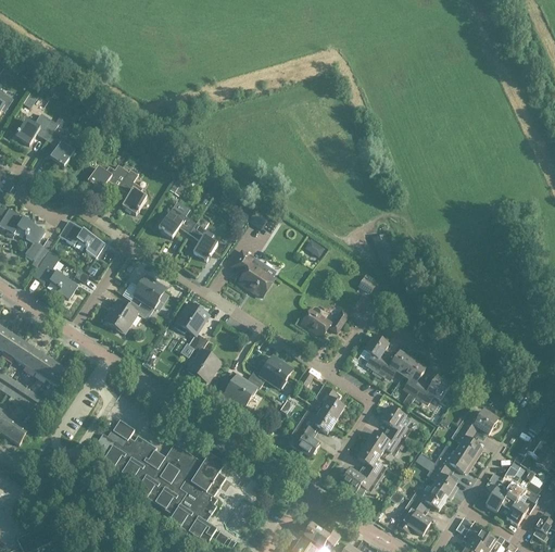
[(42,88),(35,84),(32,89),(38,93),(42,88)]
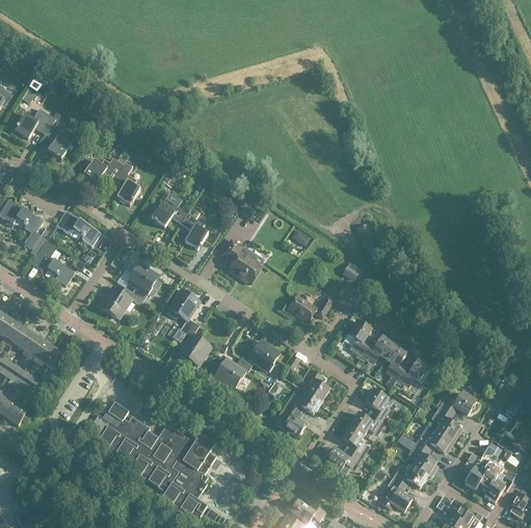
[(14,129),(27,137),(34,127),(44,133),(54,117),(49,114),(37,107),(31,117),(24,113),(14,129)]
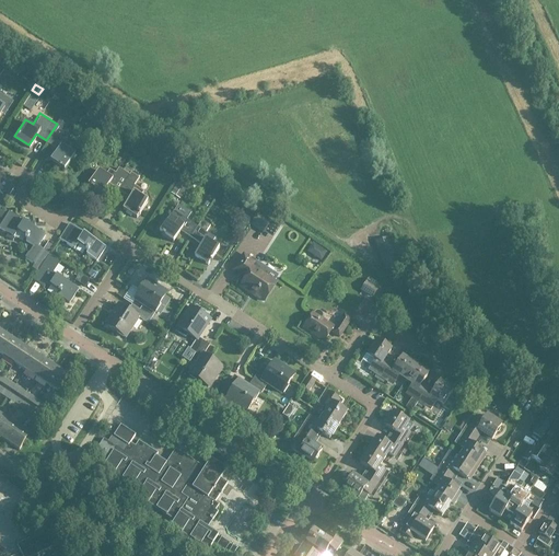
[(57,125),(61,128),(62,128),(67,122),(61,118),(57,124),(57,125)]
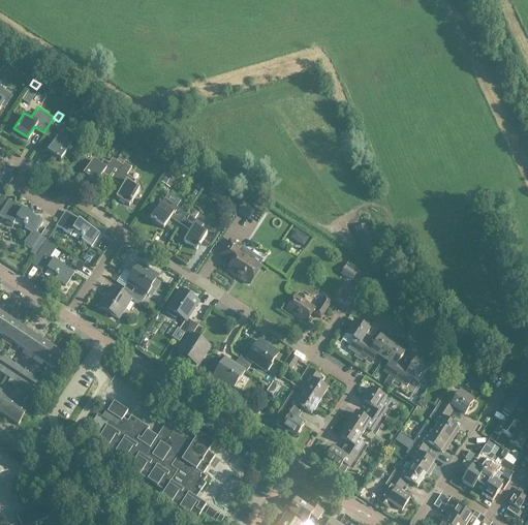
[(54,118),(43,132),(54,140),(60,129),(56,126),(59,122),(59,121),(58,121),(54,118)]
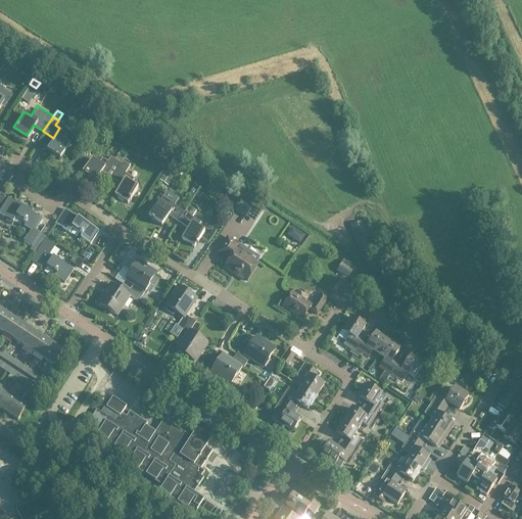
[(65,131),(59,128),(53,138),(46,148),(59,156),(69,141),(62,136),(65,131)]
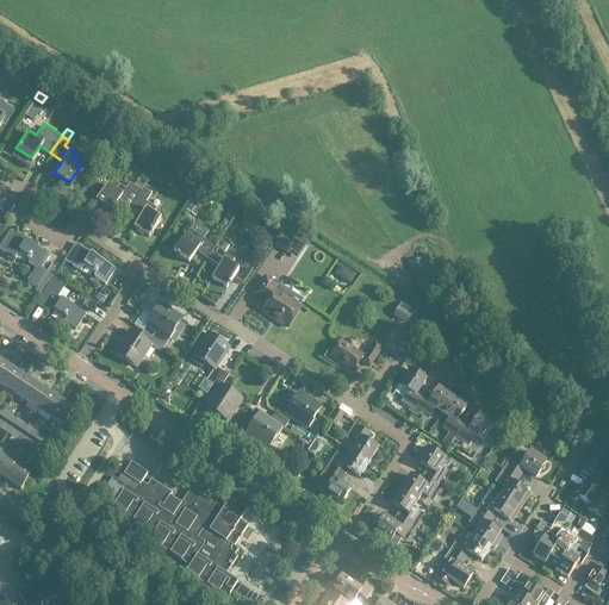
[(118,197),(129,204),(143,182),(136,178),(132,182),(129,179),(125,185),(118,180),(115,186),(106,181),(94,199),(110,209),(118,197)]
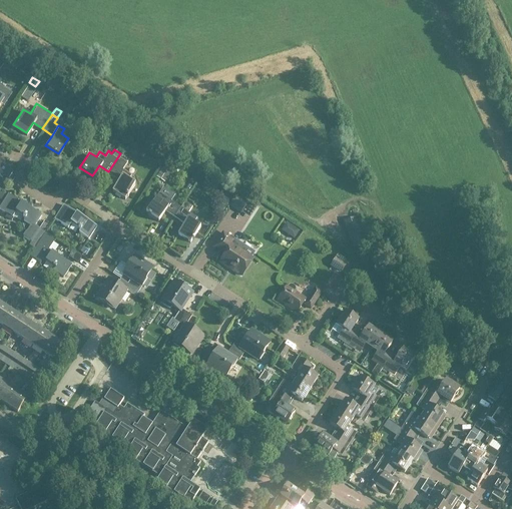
[(120,153),(108,171),(118,178),(112,188),(124,196),(134,181),(127,177),(130,172),(121,166),(126,159),(125,158),(126,157),(120,153)]
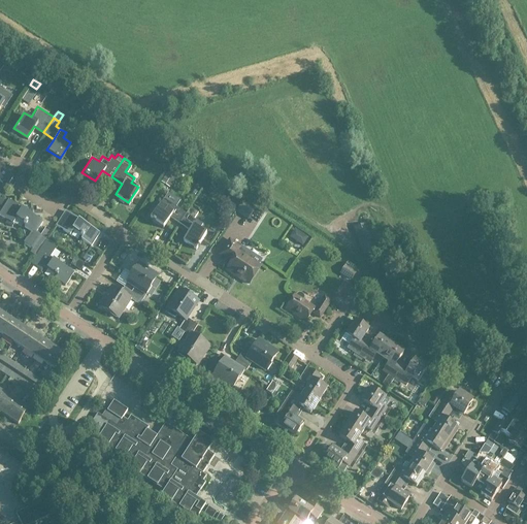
[(0,178),(5,182),(11,172),(0,165),(0,178)]
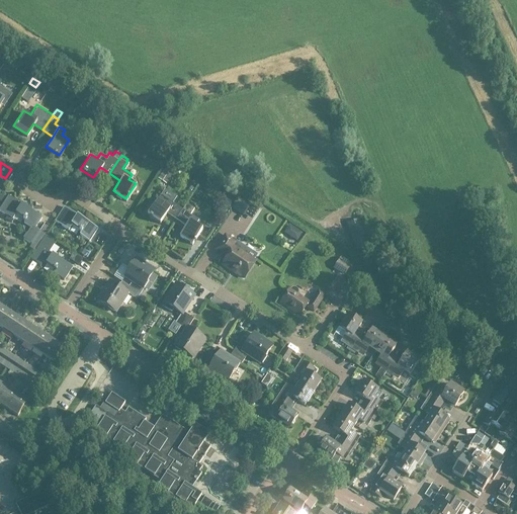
[(181,206),(166,196),(160,191),(147,211),(159,221),(166,209),(175,217),(181,206)]
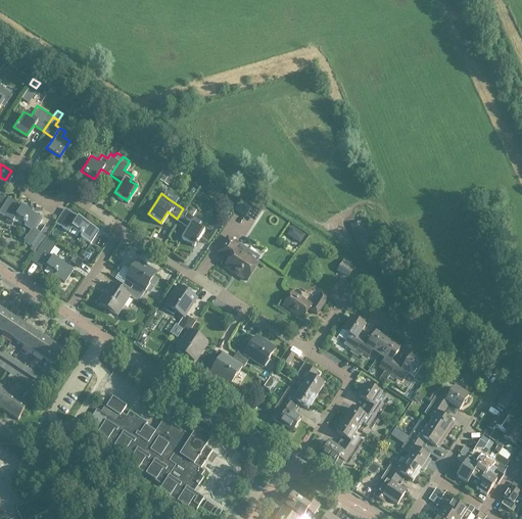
[(25,232),(26,233),(22,237),(32,243),(33,242),(37,245),(45,233),(40,230),(34,227),(41,217),(27,207),(27,203),(20,203),(7,194),(0,204),(0,210),(6,215),(4,218),(10,221),(15,214),(21,218),(25,220),(22,223),(24,223),(22,225),(25,232)]
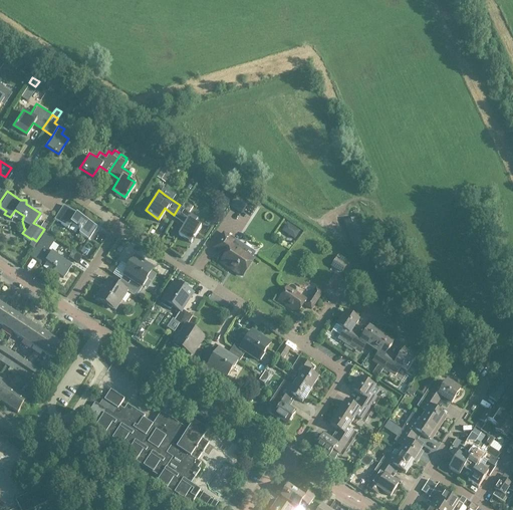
[(242,209),(249,198),(238,191),(231,202),(242,209)]
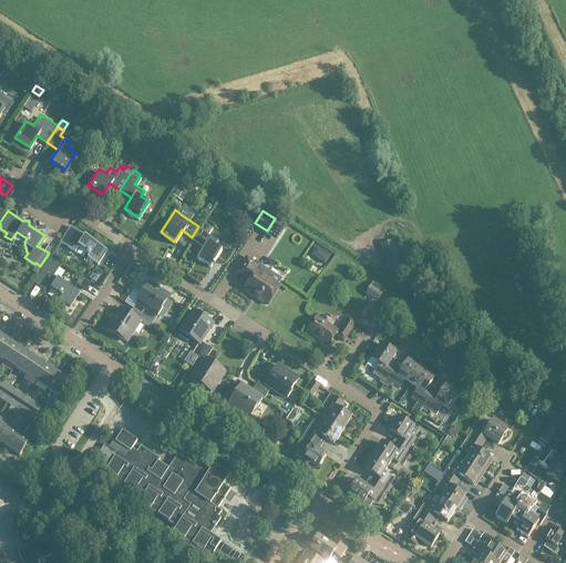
[(212,225),(203,219),(198,226),(192,237),(203,244),(196,255),(209,264),(220,248),(213,243),(217,237),(207,232),(212,225)]
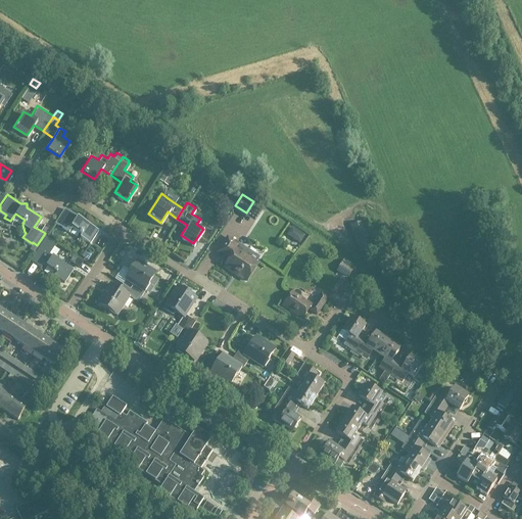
[(64,205),(58,215),(54,220),(68,229),(72,224),(79,229),(79,230),(81,231),(79,234),(89,241),(98,228),(64,205)]
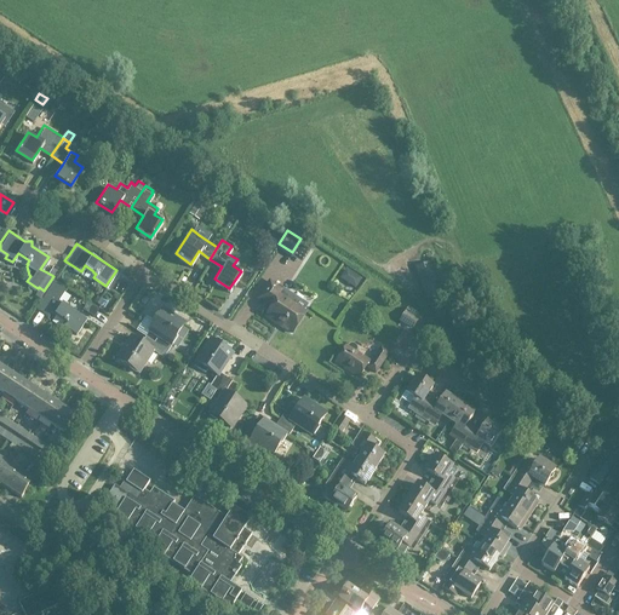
[(416,264),(427,293),(440,288),(429,259),(416,264)]
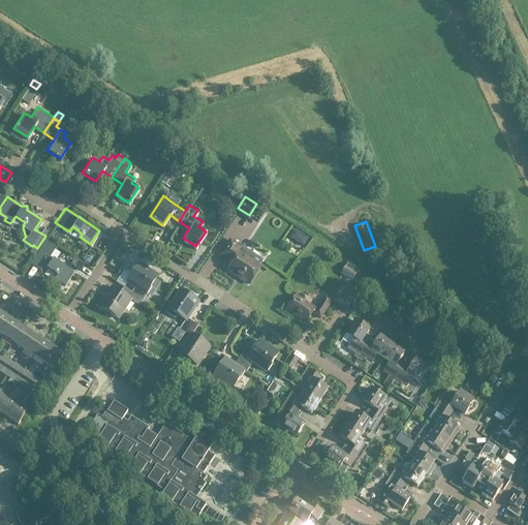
[(301,230),(296,239),(302,243),(308,235),(301,230)]
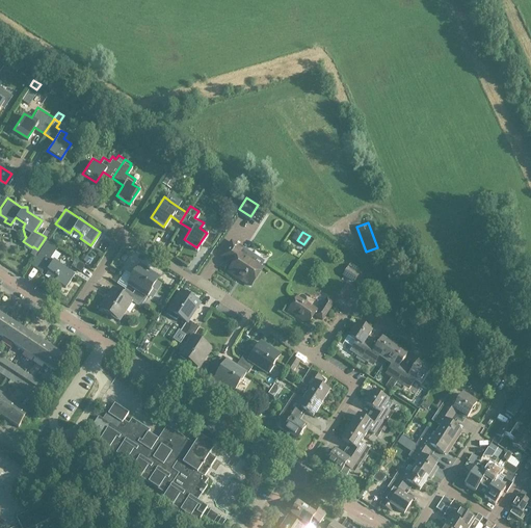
[(40,249),(33,259),(30,262),(42,268),(43,265),(54,272),(54,273),(56,275),(54,278),(64,285),(73,271),(45,253),(47,248),(49,248),(53,241),(47,237),(40,249)]
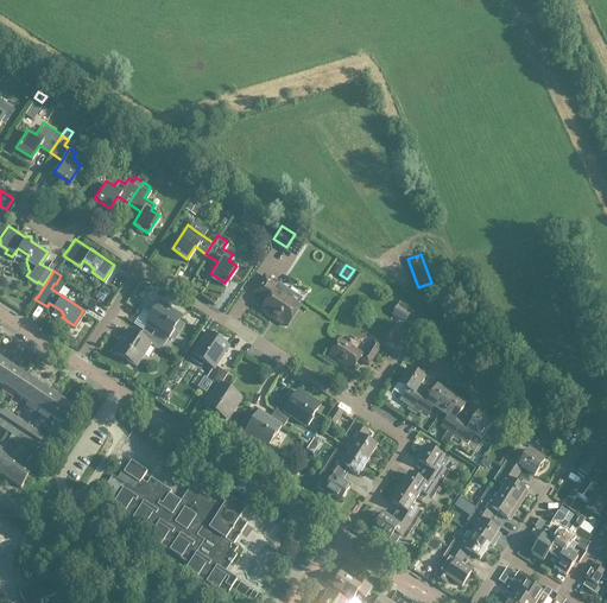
[(258,298),(263,302),(273,285),(277,280),(263,272),(252,289),(260,294),(258,298)]
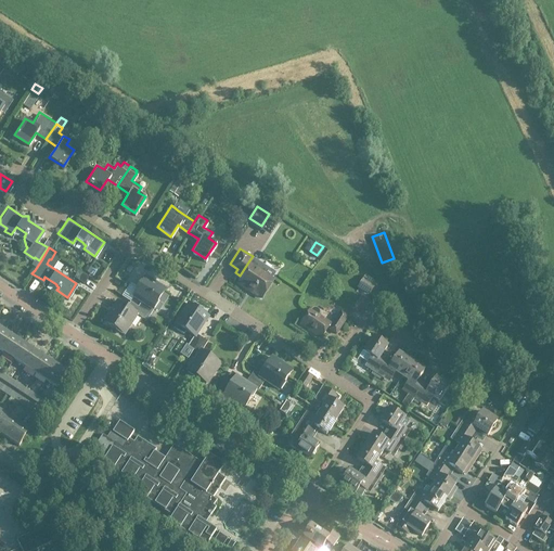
[(253,256),(249,260),(240,276),(237,280),(259,294),(272,276),(262,269),(265,265),(253,256)]
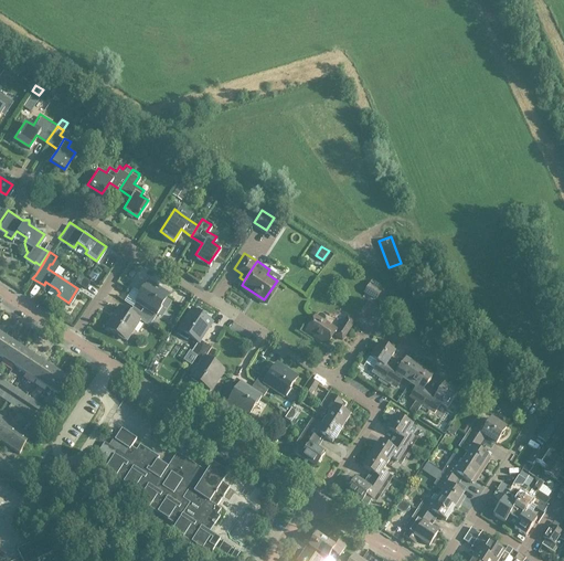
[(89,278),(80,273),(77,276),(75,279),(85,286),(89,278)]
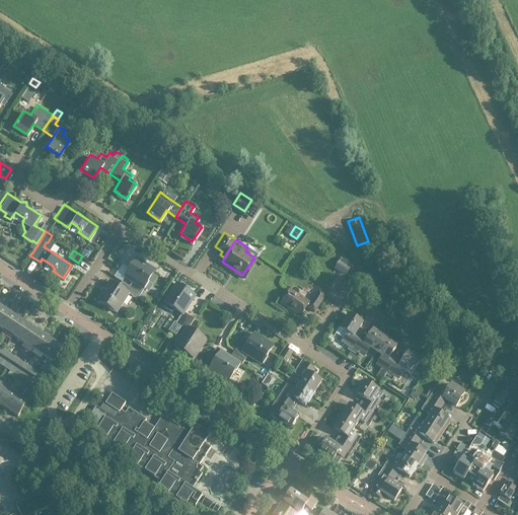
[(131,279),(128,284),(136,289),(132,294),(136,297),(143,286),(145,287),(149,281),(146,279),(153,269),(135,256),(123,274),(131,279)]
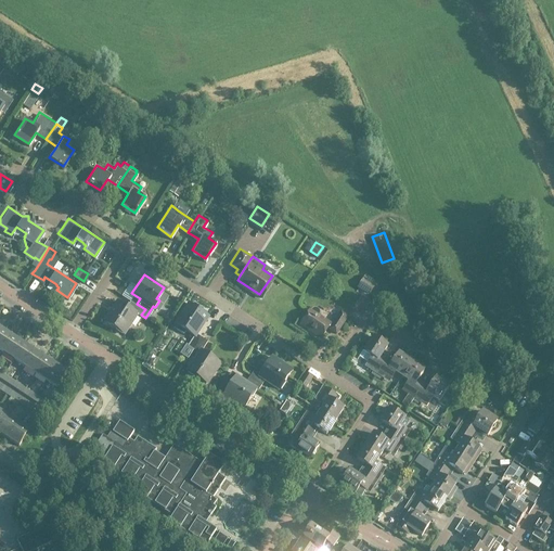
[(364,276),(358,285),(369,292),(375,282),(364,276)]
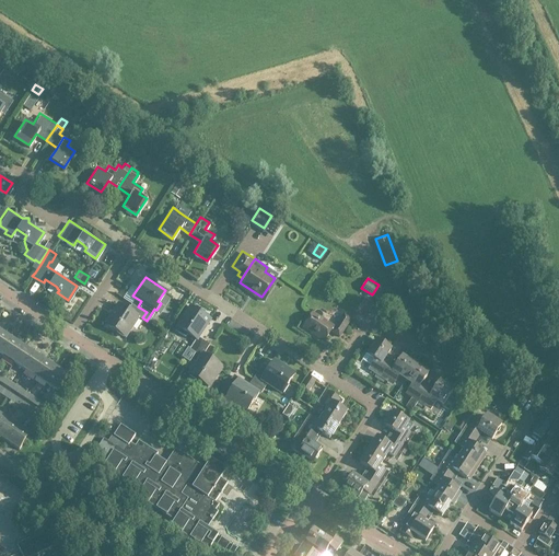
[(137,314),(142,317),(147,312),(138,307),(130,302),(127,308),(119,302),(106,322),(124,334),(137,314)]
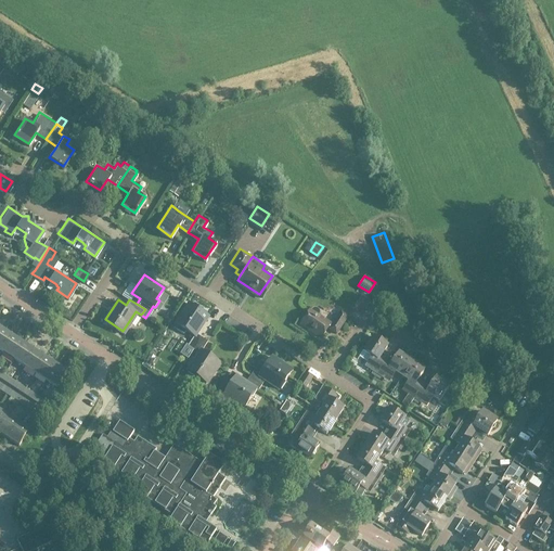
[(187,343),(193,346),(201,335),(194,331),(206,314),(188,302),(175,321),(193,333),(187,343)]
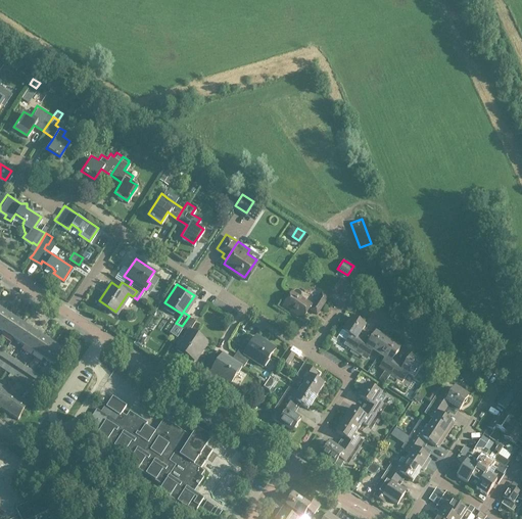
[(292,288),(291,289),(282,302),(301,315),(306,305),(316,311),(326,294),(320,290),(312,302),(297,293),(298,292),(298,290),(297,288),(294,287),(292,288)]
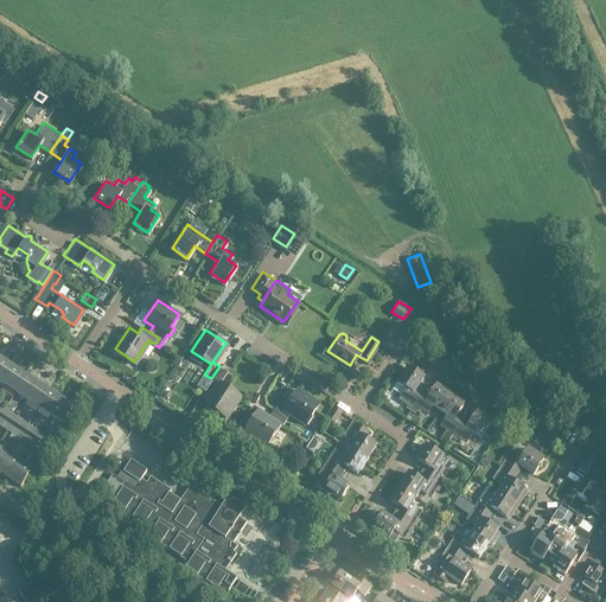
[(13,365),(1,357),(0,358),(0,380),(2,382),(13,365)]
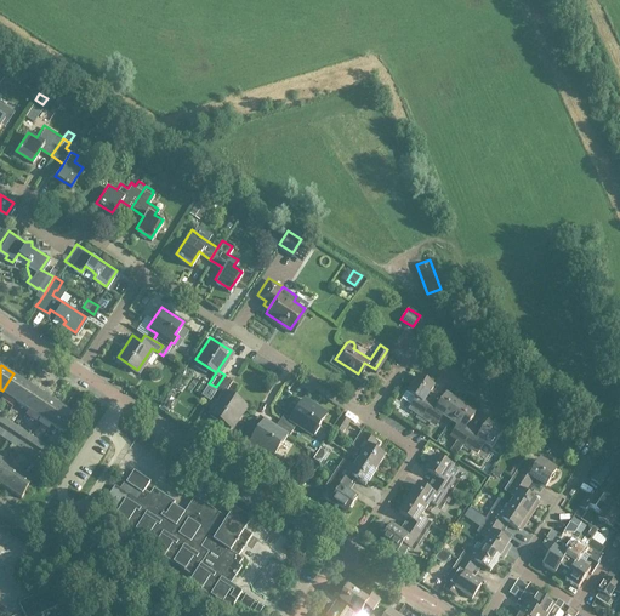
[(15,399),(26,381),(13,374),(3,391),(15,399)]
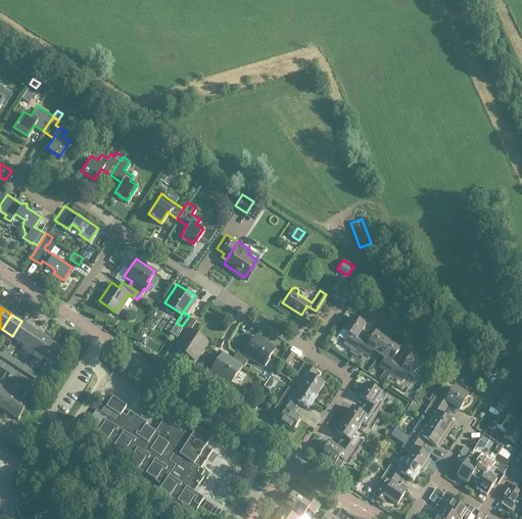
[(348,345),(354,349),(365,333),(360,330),(364,323),(351,315),(342,328),(348,333),(345,337),(351,341),(348,345)]
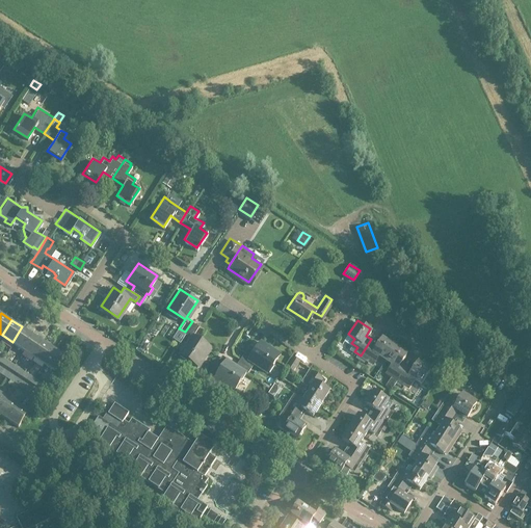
[(197,324),(192,321),(185,332),(190,336),(179,352),(196,364),(209,345),(191,334),(197,324)]
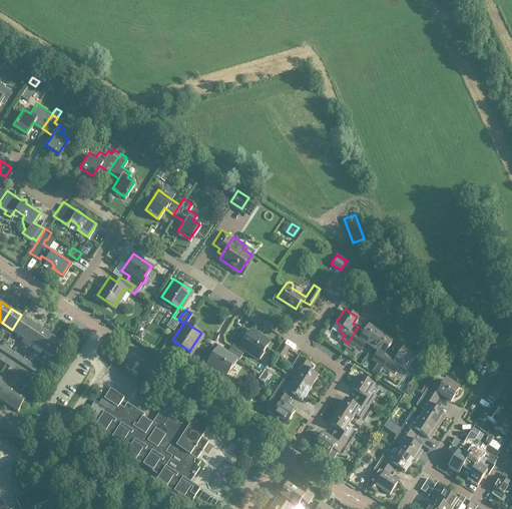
[(31,322),(21,315),(12,330),(21,336),(31,322)]
